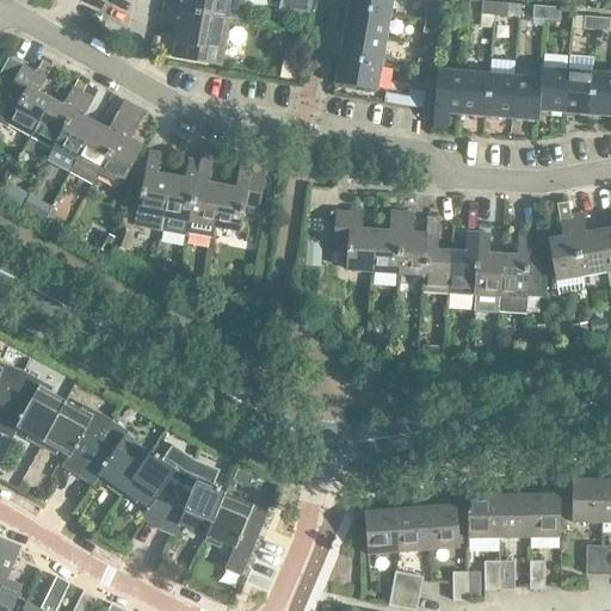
[(165,0),(165,7),(229,18),(232,0),(165,0)]
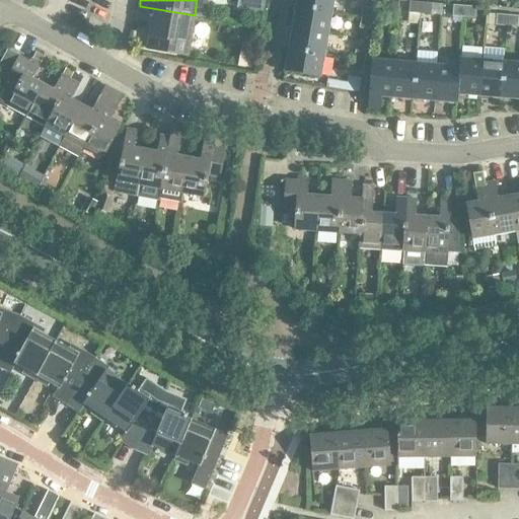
[(265,0),(255,0),(254,11),(263,12),(265,0)]
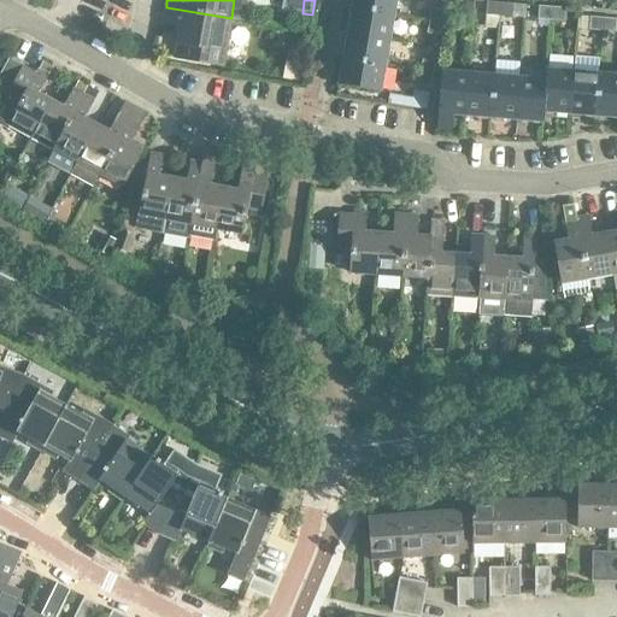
[(352,0),(352,6),(394,15),(395,0),(352,0)]
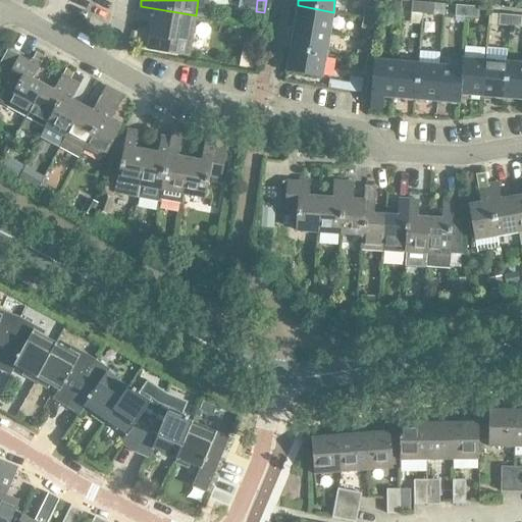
[(422,3),(412,2),(411,12),(421,13),(422,3)]
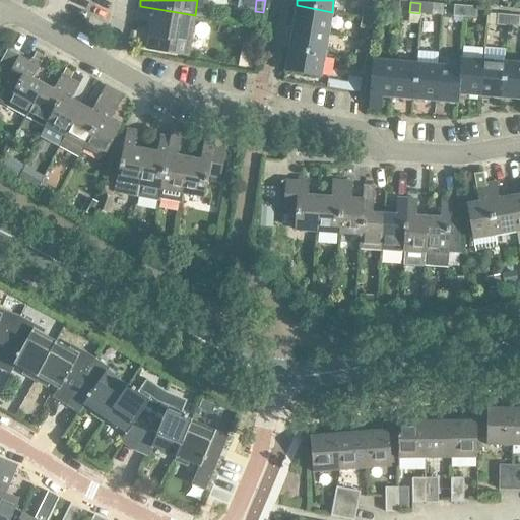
[(432,3),(420,3),(419,13),(431,14),(432,3)]
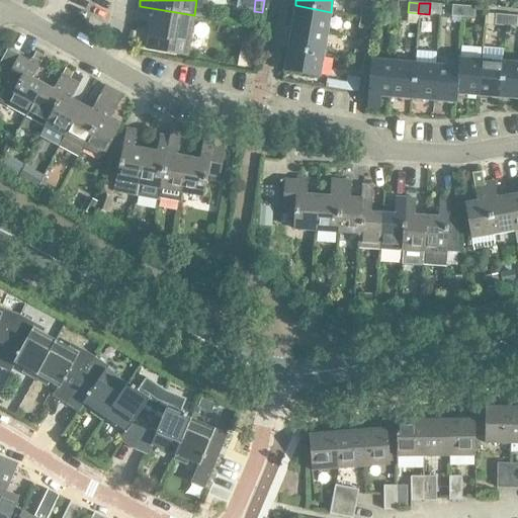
[(331,12),(295,5),(291,27),(327,33),(331,12)]
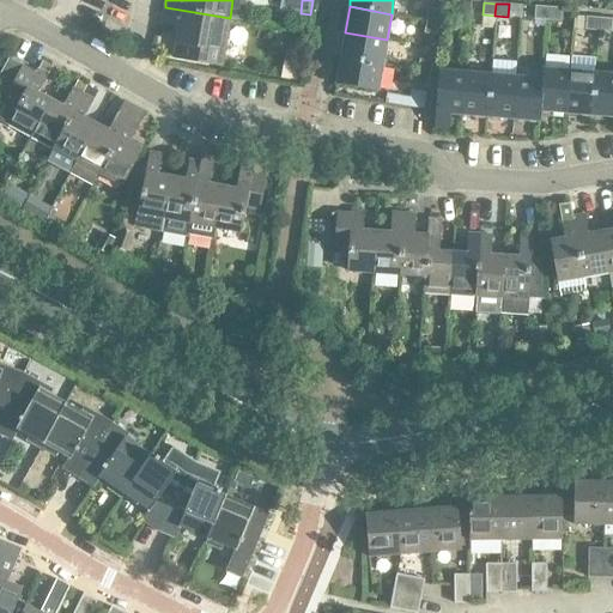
[(547,7),(535,6),(534,19),(547,19),(547,7)]
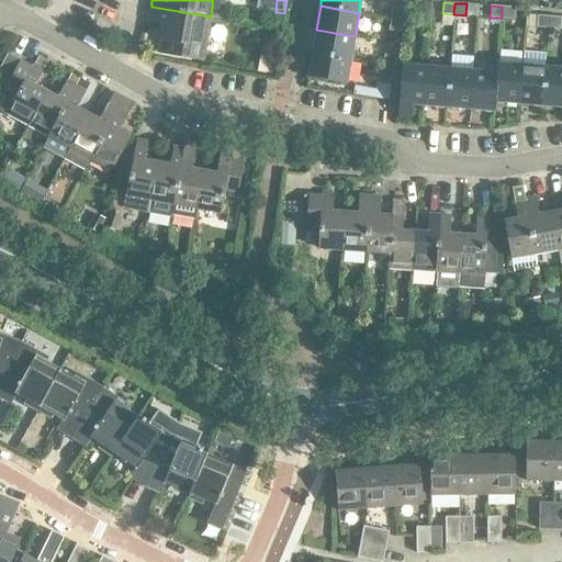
[(211,17),(152,7),(149,21),(165,23),(159,54),(203,62),(205,48),(211,17)]
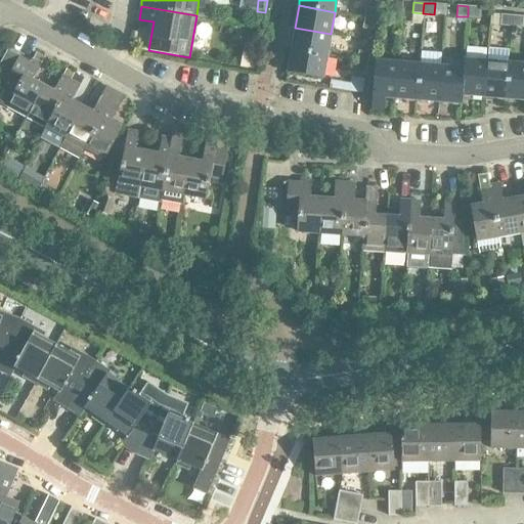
[(468,6),(468,16),(478,17),(479,7),(468,6)]
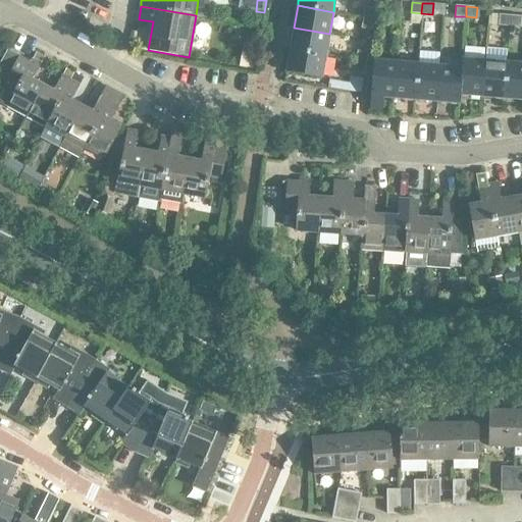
[(375,9),(365,7),(363,17),(374,19),(375,9)]
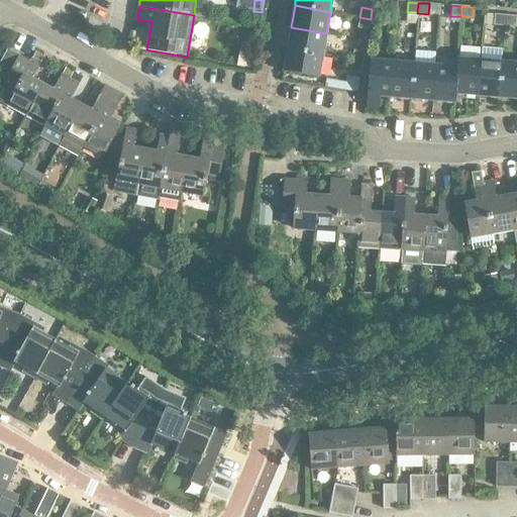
[(505,15),(494,14),(494,25),(504,25),(505,15)]
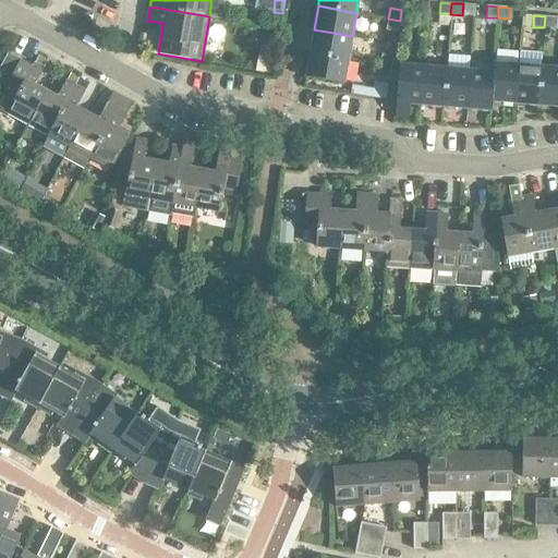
[(557,17),(545,16),(544,27),(556,28),(557,17)]
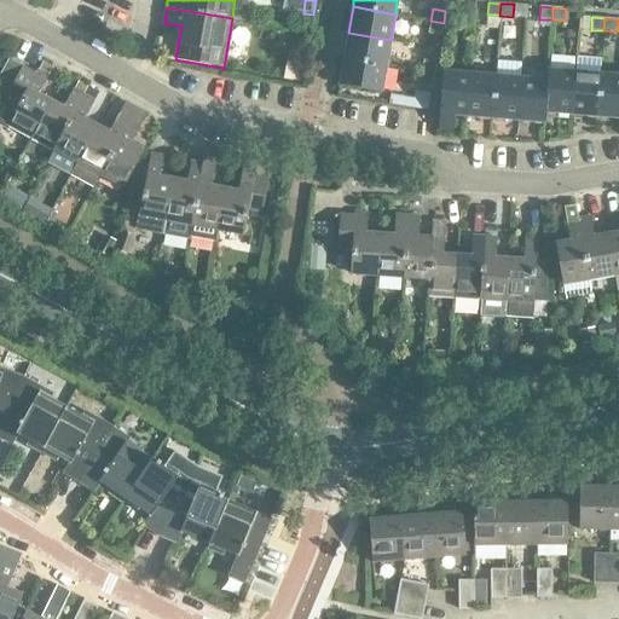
[(443,23),(431,21),(428,34),(440,35),(443,23)]
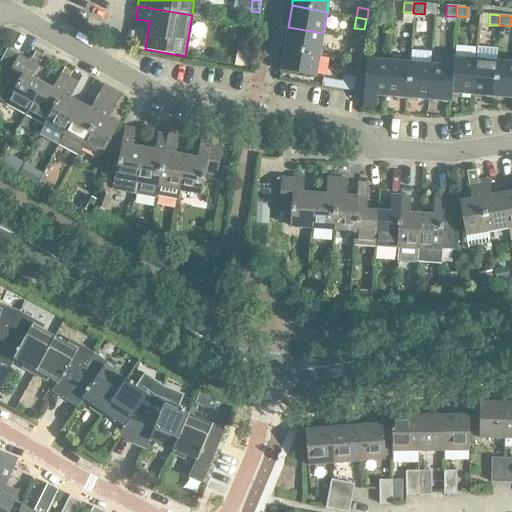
[(288,27),(284,48),(319,54),(323,33),(288,27)]
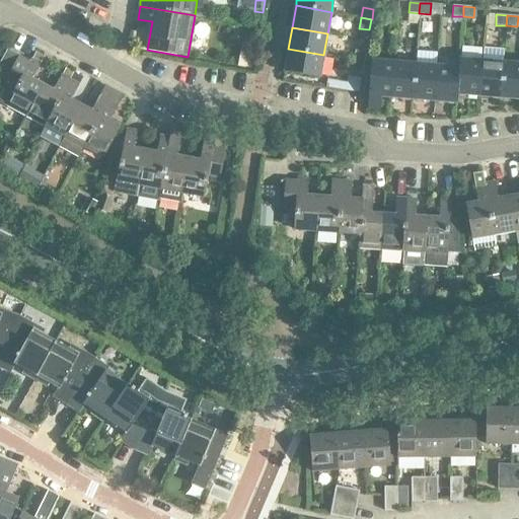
[(256,44),(257,32),(246,30),(246,38),(249,43),(256,44)]
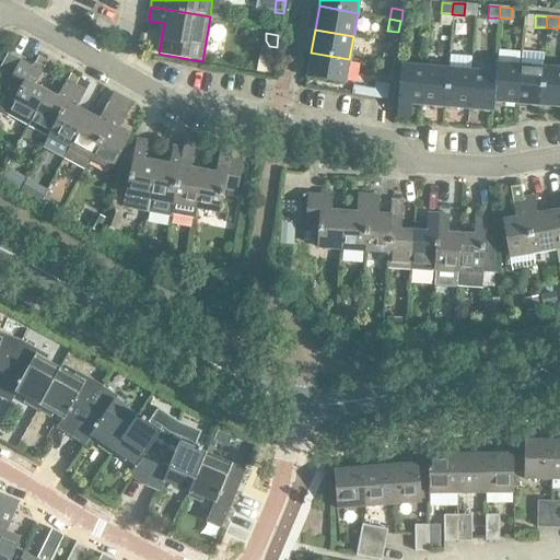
[(349,59),(311,53),(306,77),(345,83),(349,59)]
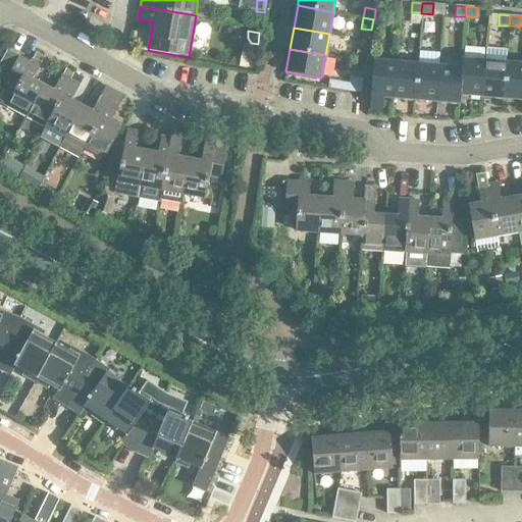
[(0,61),(0,67),(9,72),(0,90),(0,103),(5,106),(6,105),(27,115),(43,85),(33,80),(40,64),(35,61),(32,60),(31,59),(29,62),(6,50),(0,61)]
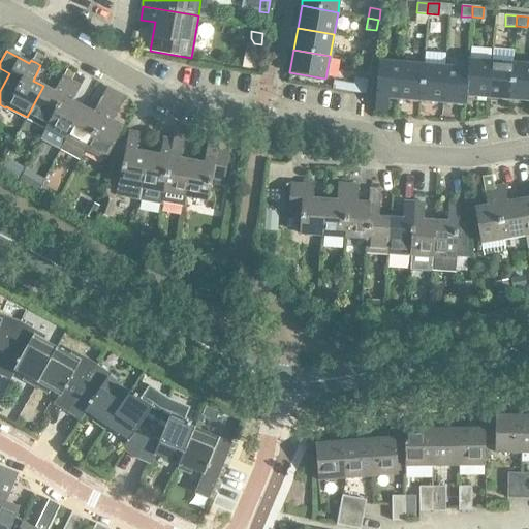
[(362,51),(360,61),(371,63),(372,53),(362,51)]
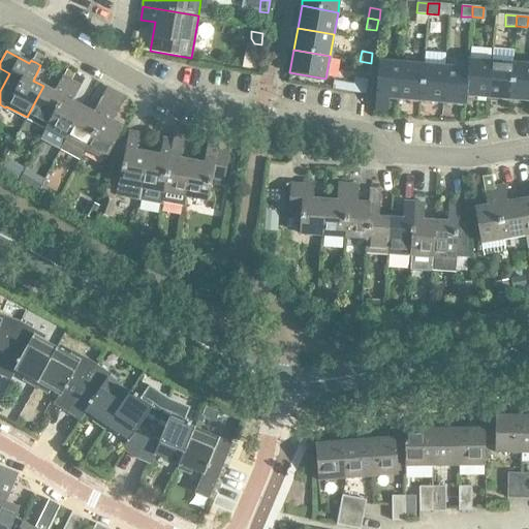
[(36,53),(32,61),(35,62),(40,65),(44,57),(36,53)]
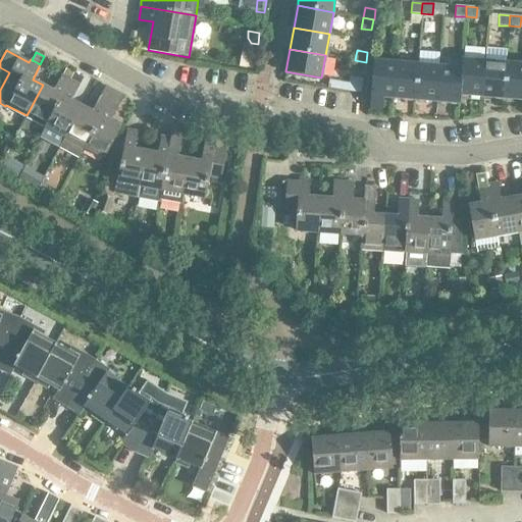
[(484,60),(462,58),(461,67),(462,67),(460,95),(481,96),(484,60)]
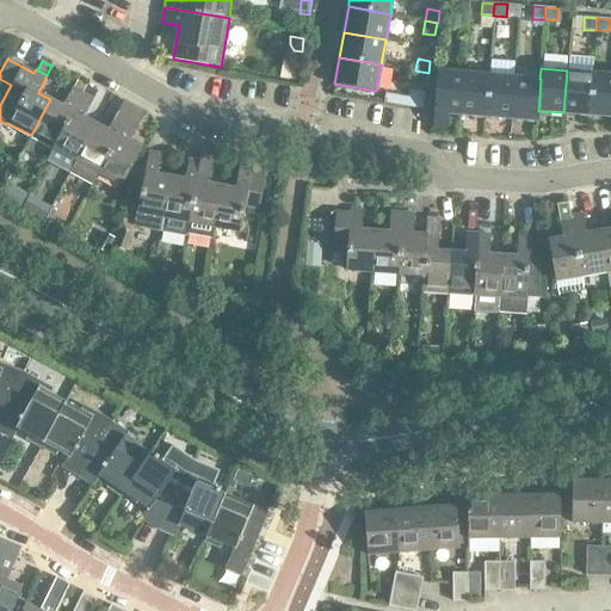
[(429,73),(415,71),(413,84),(426,85),(429,73)]
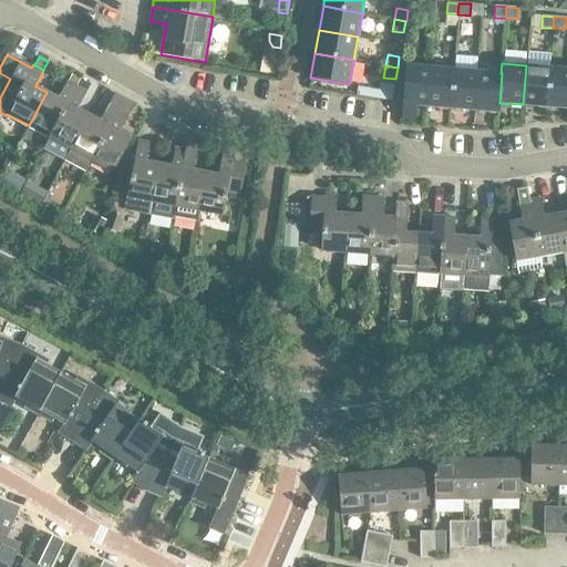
[(431,66),(405,65),(401,120),(414,121),(416,105),(428,106),(431,66)]
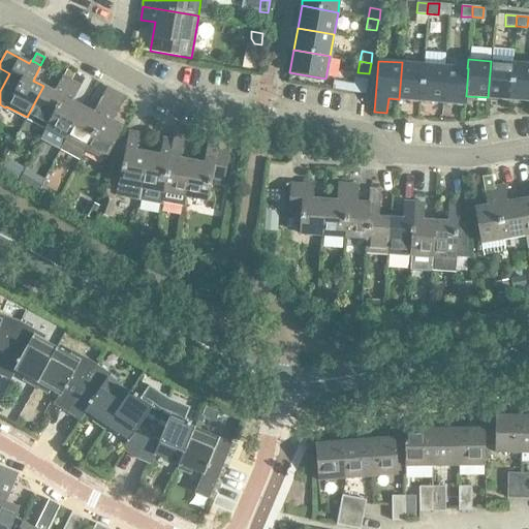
[(488,97),(510,99),(514,63),(491,61),(488,97)]
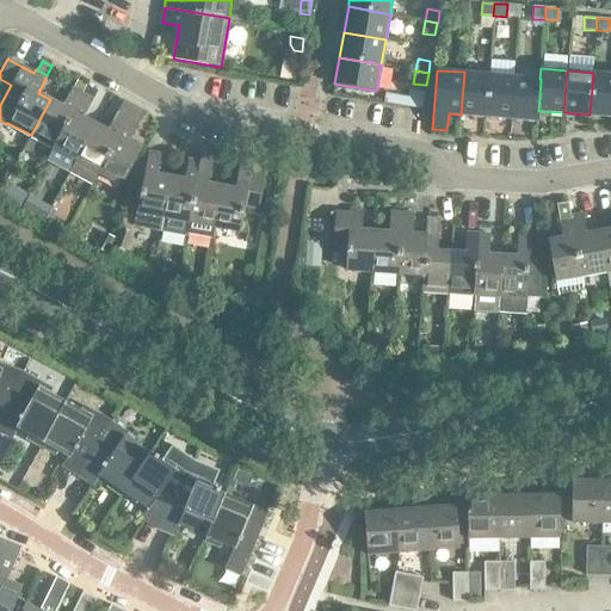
[(489,74),(464,72),(461,115),(486,117),(489,74)]
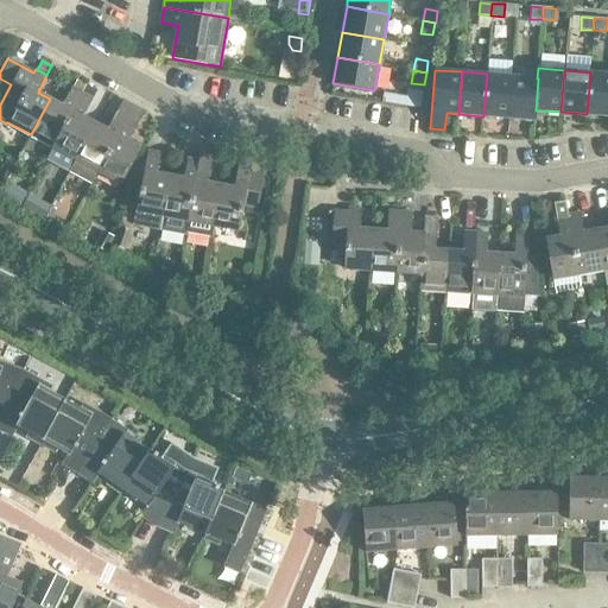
[(607,115),(607,73),(590,73),(587,114),(607,115)]
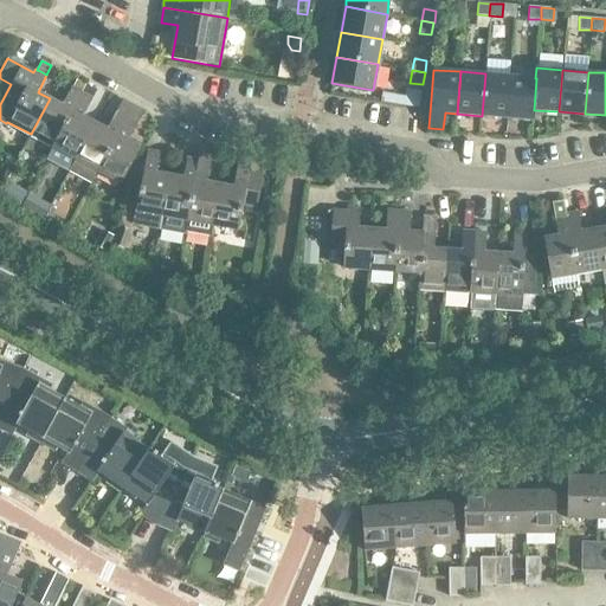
[(508,117),(511,76),(485,73),(482,116),(508,117)]
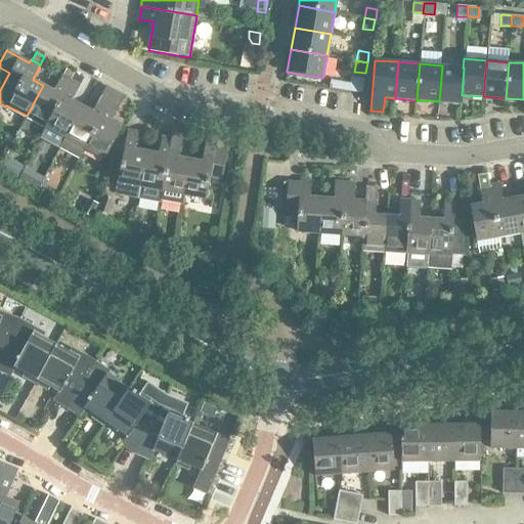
[(464,68),(463,68),(442,66),(439,101),(462,103),(462,95),(464,68)]
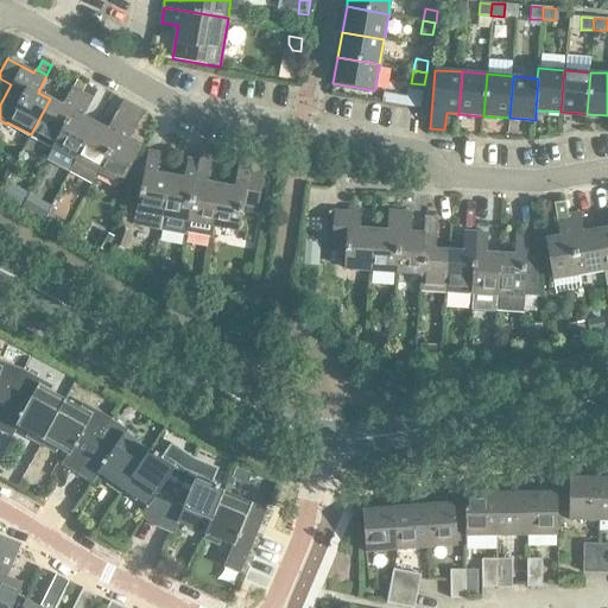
[(82,92),(82,94),(54,146),(76,158),(95,122),(83,116),(96,90),(87,84),(82,92)]
